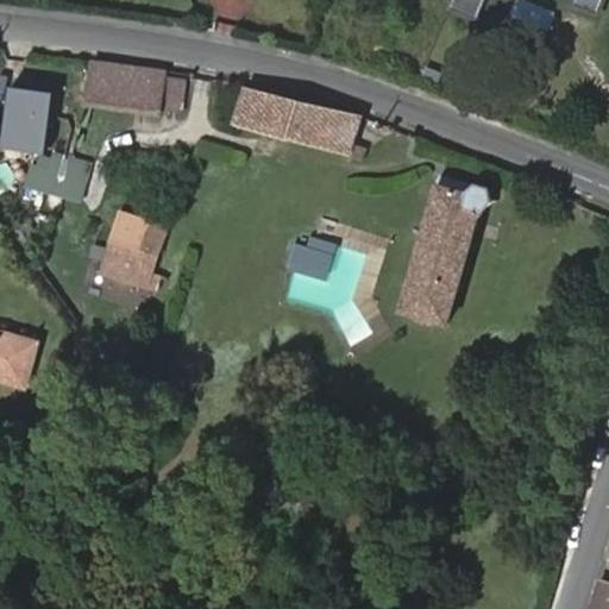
[(450,0),(446,12),(475,24),(483,0),(573,0),(571,8),(596,19),(603,0),(450,0)]
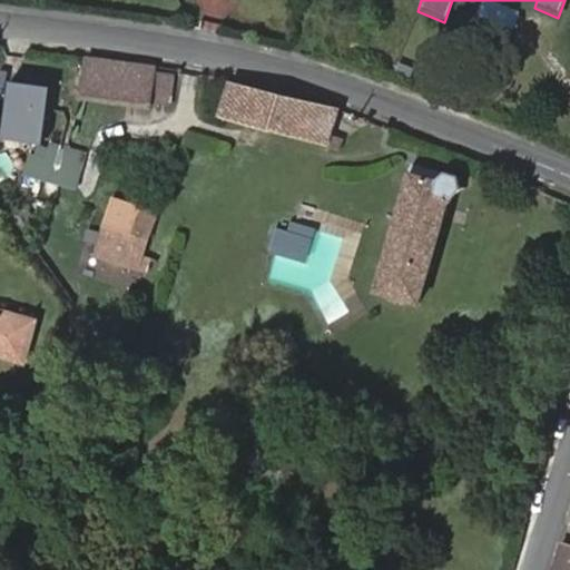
[(157,65),(91,57),(87,96),(150,104),(151,98),(157,65)]
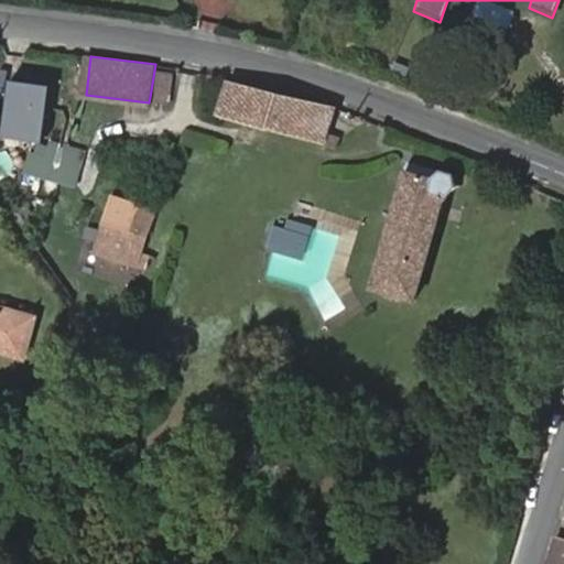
[(175,67),(155,64),(150,97),(171,100),(175,67)]
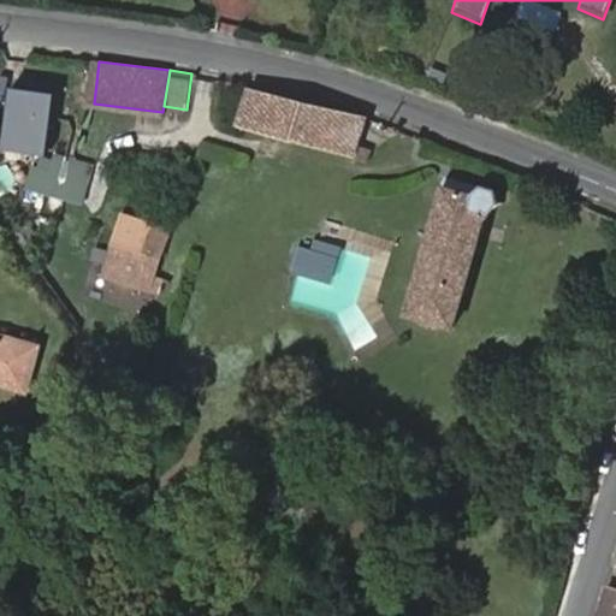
[(253,87),(243,125),(357,155),(360,147),(368,119),(253,87)]
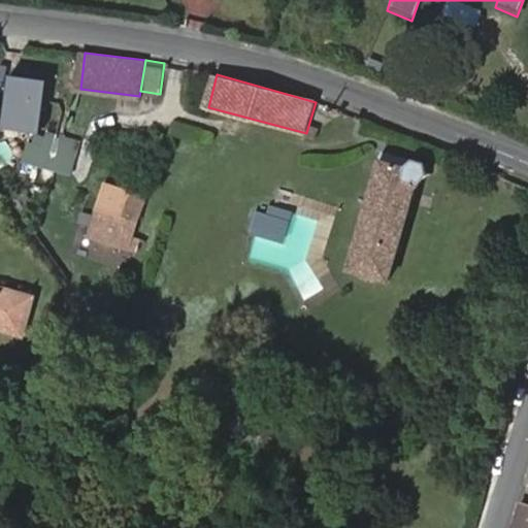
[(47,81),(10,76),(4,123),(41,128),(47,81)]
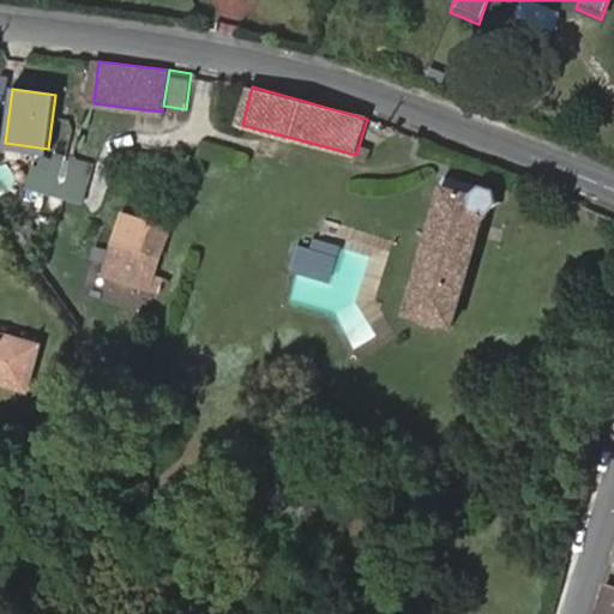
[(369,150),(359,146),(356,155),(367,157),(369,150)]
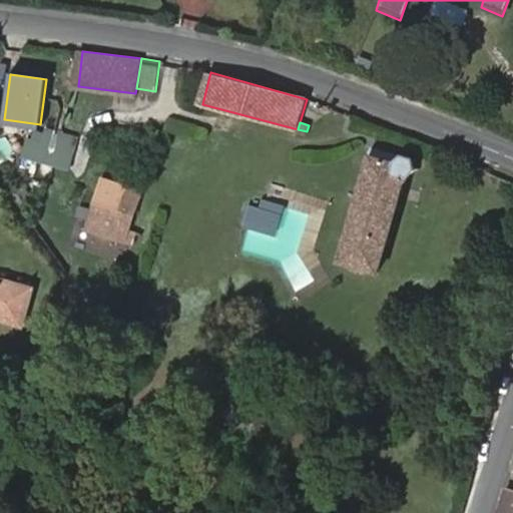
[(26,140),(21,158),(50,165),(58,133),(44,130),(41,143),(26,140)]
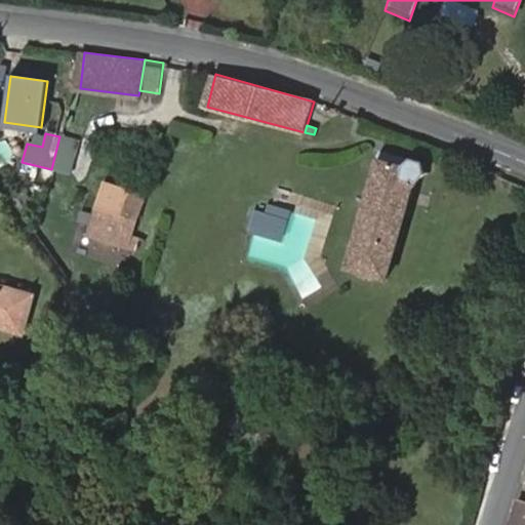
[(426,170),(422,163),(386,151),(351,268),(387,278),(414,190),(423,178),(426,173),(426,170)]
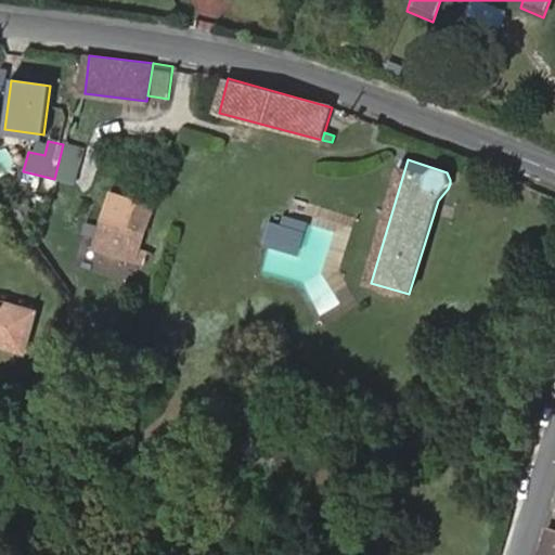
[(158,208),(111,193),(91,252),(139,268),(158,208)]
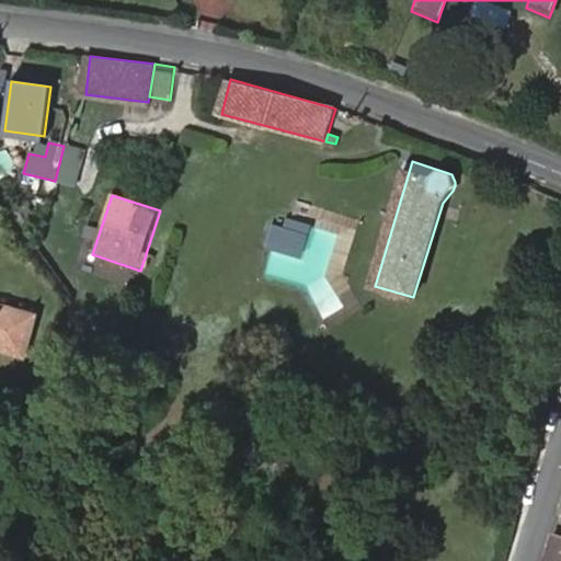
[(0,305),(0,351),(11,354),(15,341),(29,344),(36,316),(0,305)]
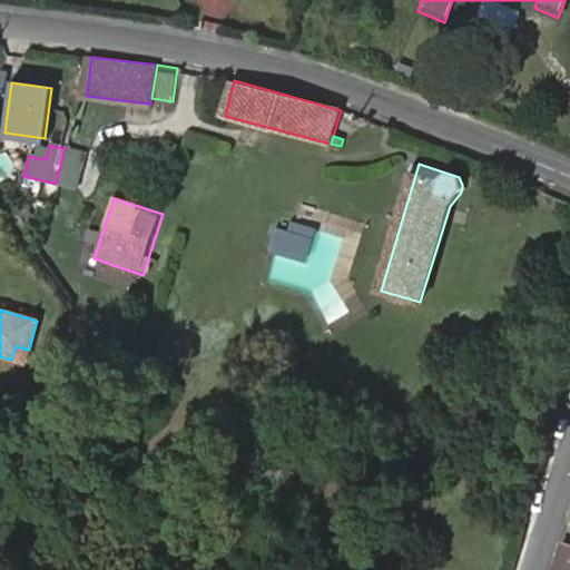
[(25,363),(29,350),(16,346),(11,360),(25,363)]
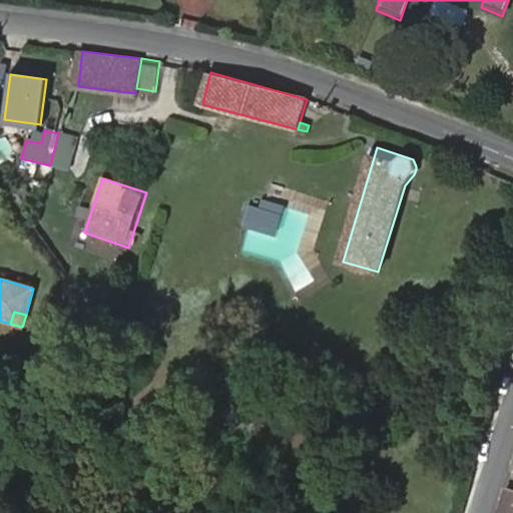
[(512,512),(512,490),(507,488),(499,512),(512,512)]
